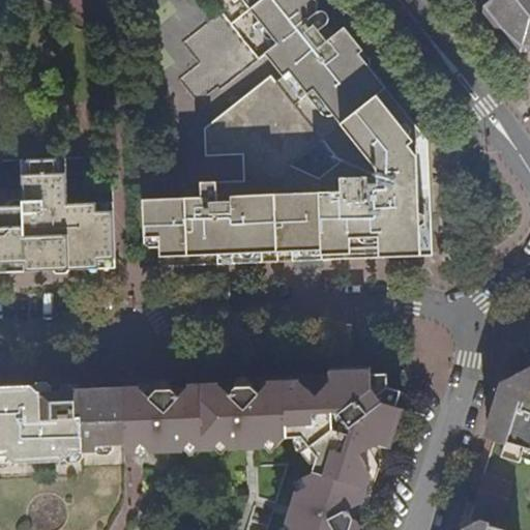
[(333,262),(422,258),(418,145),(380,95),(385,91),(314,0),(245,0),(262,21),(298,67),(285,77),(277,82),(272,76),(205,129),(206,157),(245,155),(246,180),(246,189),(233,189),(233,181),(202,182),(203,198),(145,200),(145,245),(151,249),(162,248),(162,268),(236,265),(235,236),(249,236),(251,265),(295,263),(295,240),(322,239),(322,234),(333,234),(333,262)]
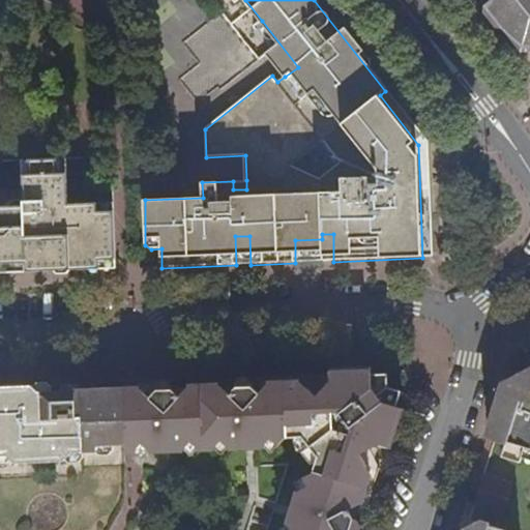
[(317,0),(314,0),(385,91),(388,89),(358,51),(317,0)]
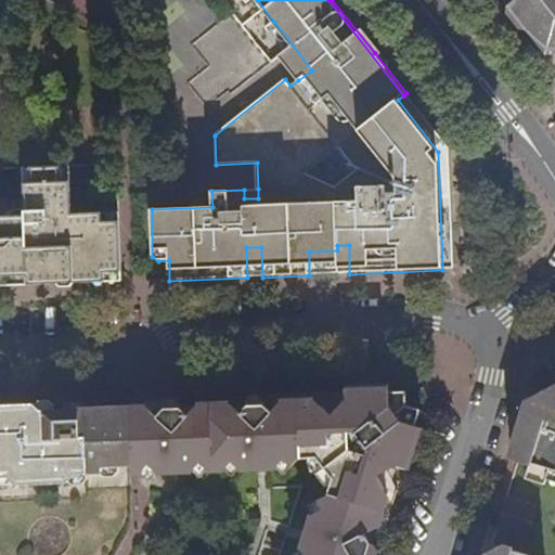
[(554,35),(552,36),(523,0),(501,0),(542,52),(554,51),(554,35)]
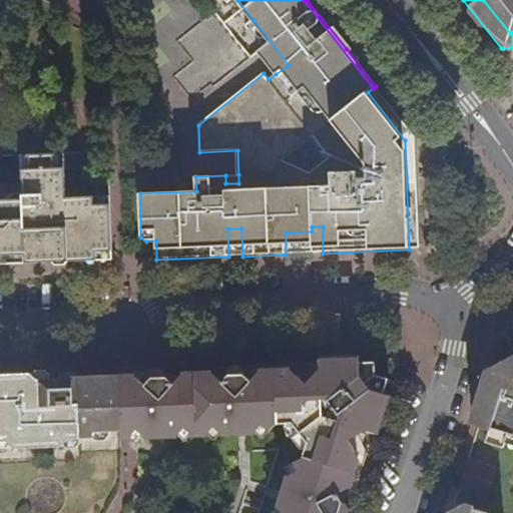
[(512,0),(483,0),(510,33),(512,32),(512,0)]
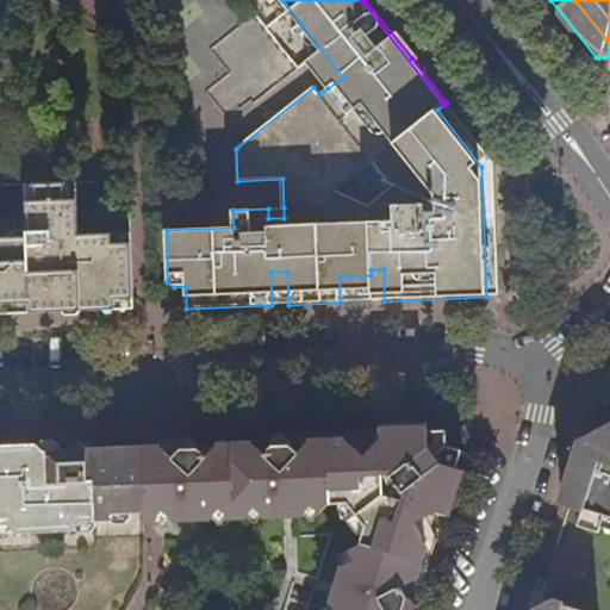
[(263,31),(286,51),(297,41),(274,19),(263,31)]
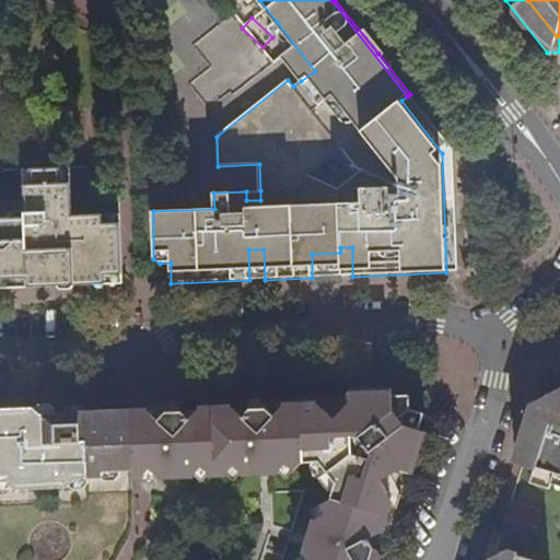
[(281,58),(301,81),(315,71),(277,22),(269,28),(289,51),(281,58)]
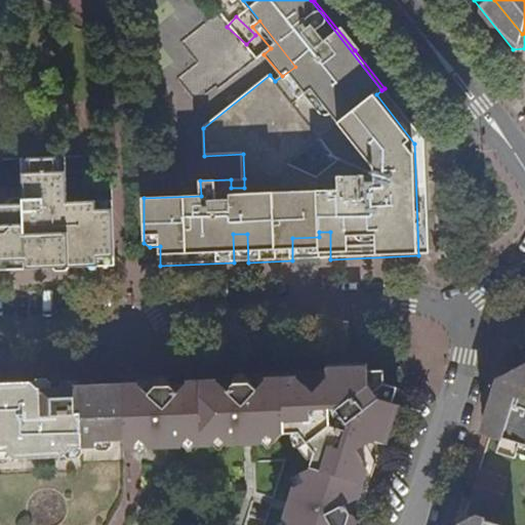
[(423,144),(425,255),(430,255),(427,140),(385,88),(381,90),(423,144)]
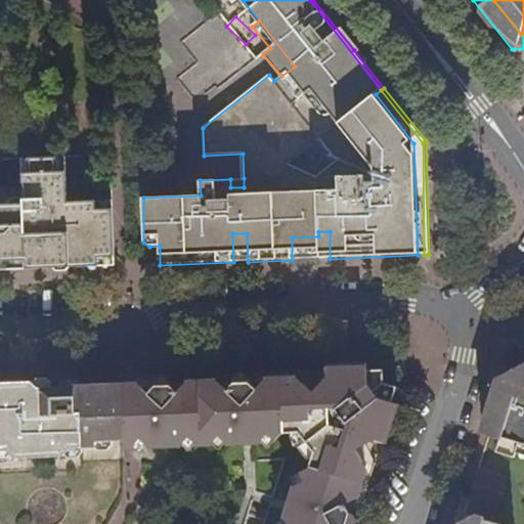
[(413,143),(418,255),(424,255),(423,143),(381,90),(376,94),(413,143)]
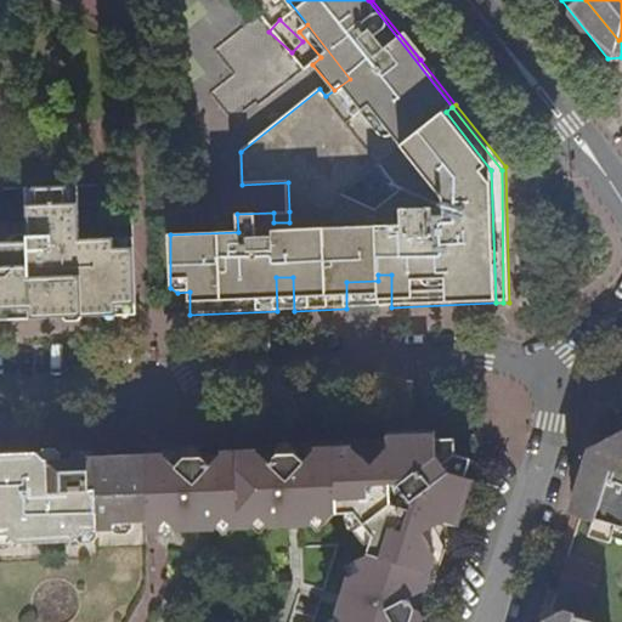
[(0,322),(102,318),(102,306),(135,304),(133,248),(113,249),(114,237),(80,238),(79,186),(26,187),(27,242),(0,242),(0,322)]
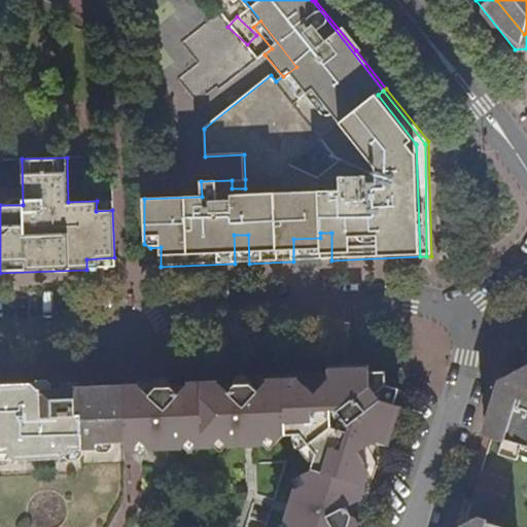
[(245,179),(232,180),(232,188),(245,188),(245,179)]
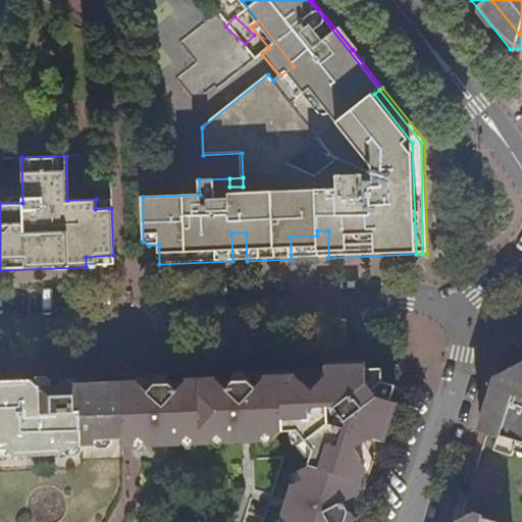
[(111,208),(111,199),(96,199),(95,209),(111,208)]
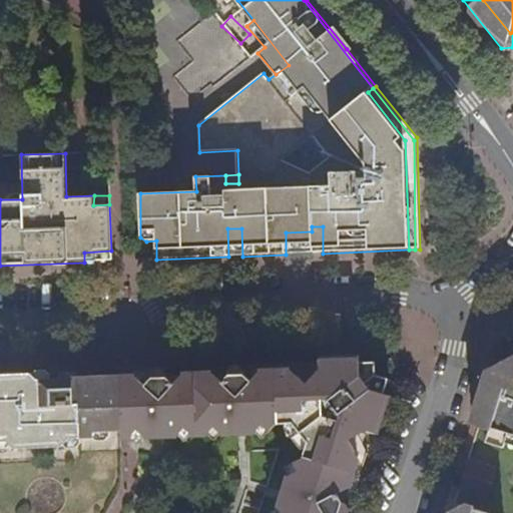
[(286,254),(323,253),(323,226),(312,226),(312,231),(286,232),(286,254)]
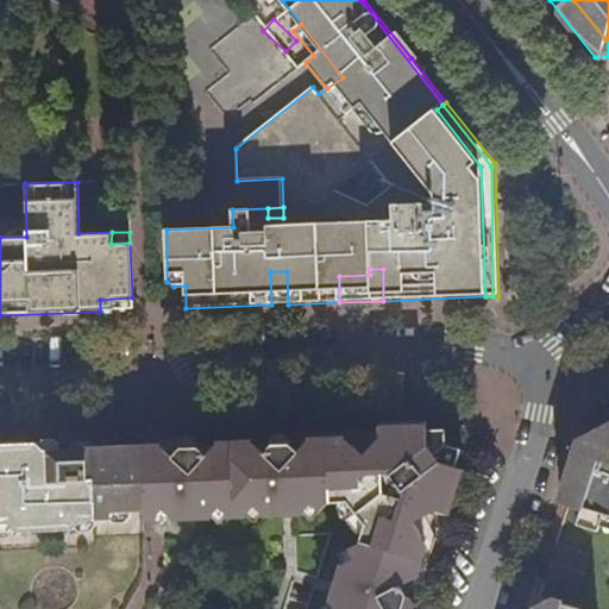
[(271,305),(288,305),(287,271),(270,271),(271,305)]
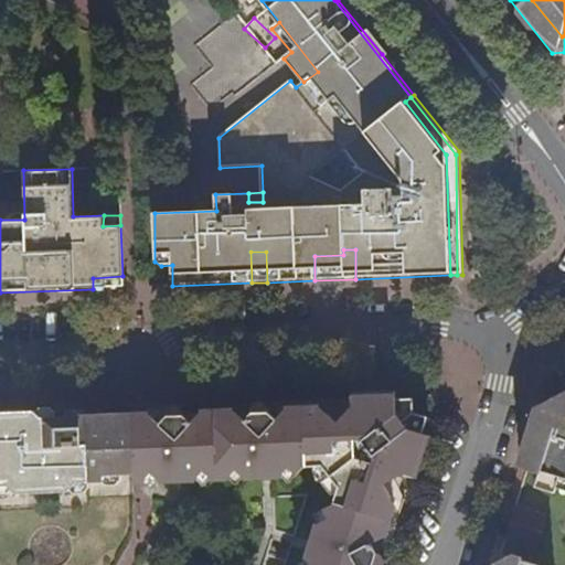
[(93,289),(124,288),(123,276),(93,278),(93,289)]
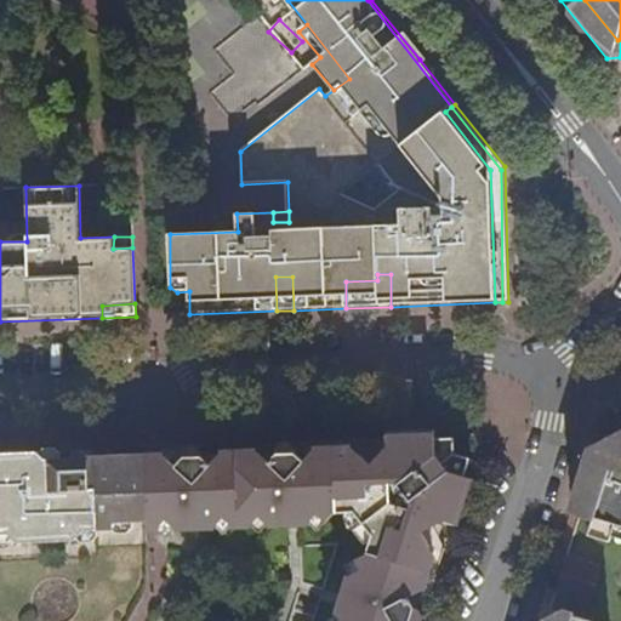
[(620,428),(590,448),(569,512),(592,518),(587,536),(609,543),(615,525),(620,525),(620,428)]
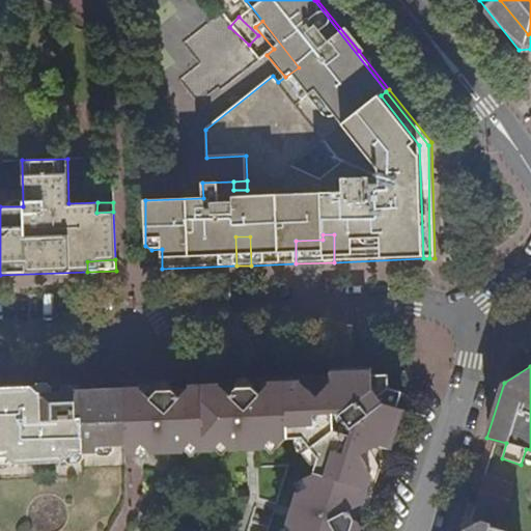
[(161,381),(155,384),(156,392),(149,399),(139,391),(140,453),(184,452),(191,443),(197,451),(215,451),(222,442),(229,449),(263,448),(272,440),(279,447),(285,440),(303,439),(317,459),(312,478),(302,481),(307,492),(298,496),(288,526),(289,530),(360,530),(363,523),(356,521),(370,474),(362,455),(383,446),(387,448),(403,394),(388,388),(387,375),(387,372),(275,378),(273,380),(261,396),(252,388),(252,383),(250,381),(248,379),(236,379),(236,381),(235,386),(172,388),(172,383),(172,381),(161,381)]
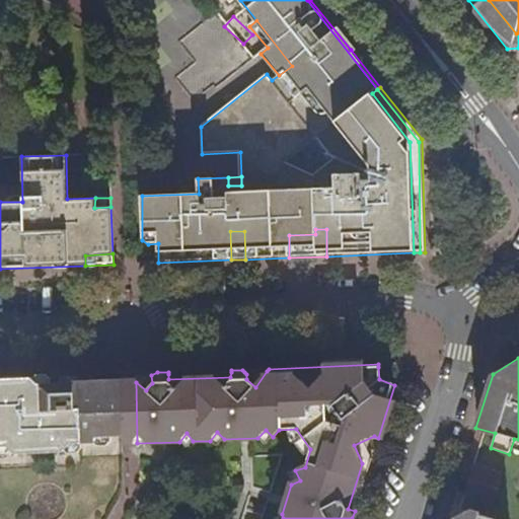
[(0,379),(0,447),(8,447),(14,455),(63,453),(71,445),(94,444),(94,437),(124,437),(122,397),(92,398),(90,383),(21,385),(22,378),(0,379)]
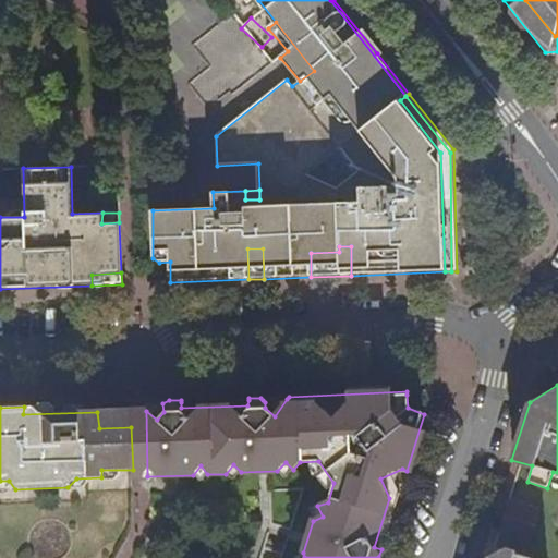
[(99,428),(131,427),(130,411),(97,412),(99,428)]
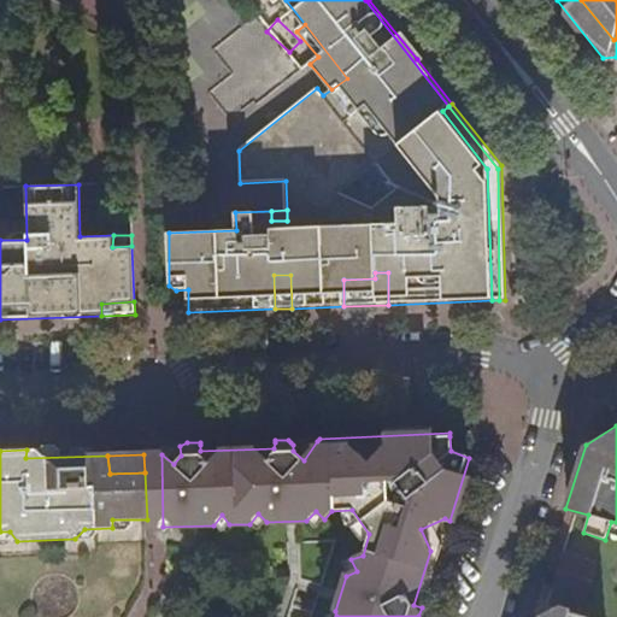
[(147,519),(147,527),(156,527),(163,527),(162,454),(152,454),(144,454),(145,472),(147,519)]
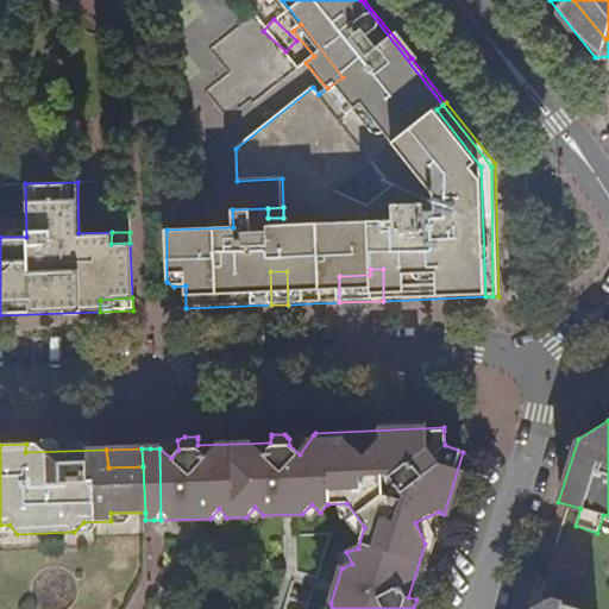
[(585,557),(566,552),(558,584),(576,589),(585,557)]
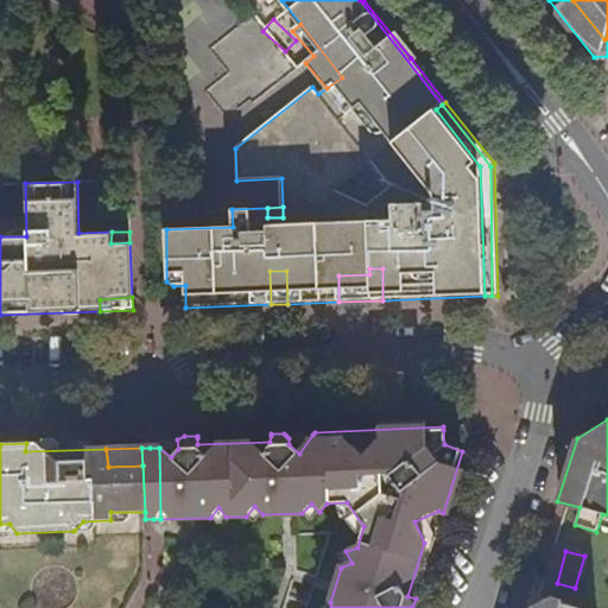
[(578,607),(529,591),(523,607),(578,607)]
